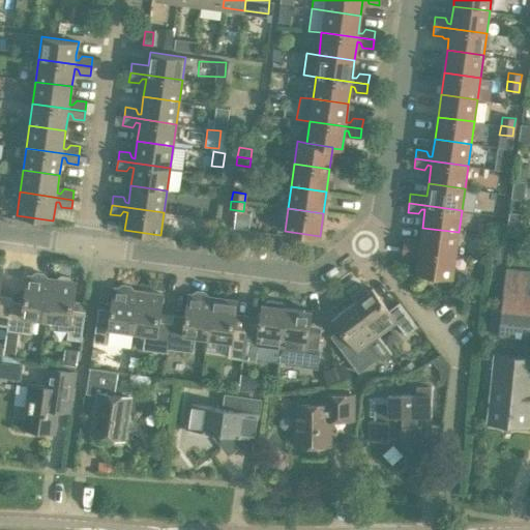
[(509,226),(522,228),(524,214),(511,212),(509,226)]
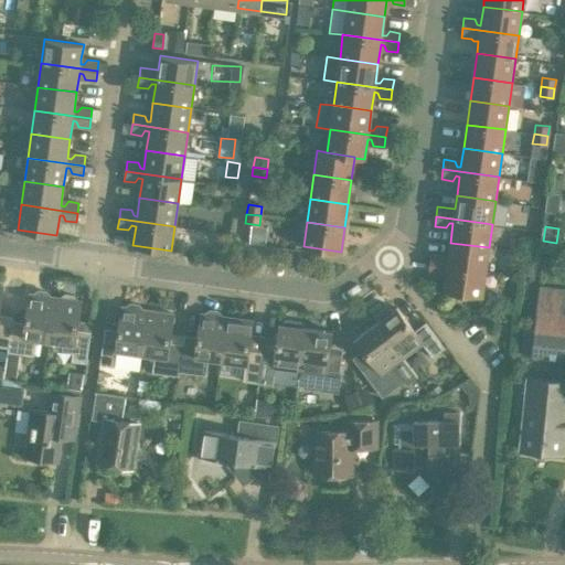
[(486,272),(489,247),(450,243),(448,262),(444,260),(441,255),(430,254),(429,264),(486,272)]
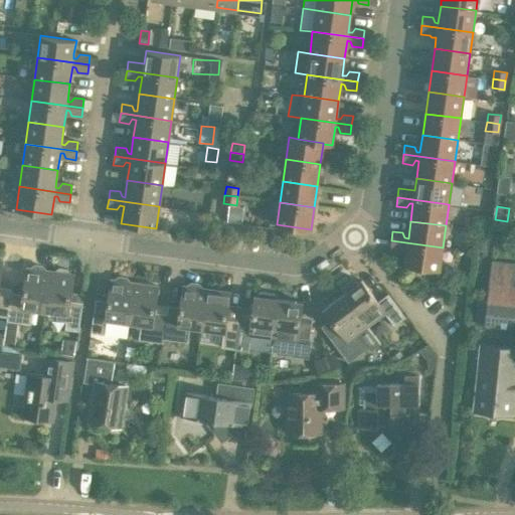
[(440,270),(443,247),(391,240),(390,249),(400,250),(403,246),(406,246),(404,265),(440,270)]
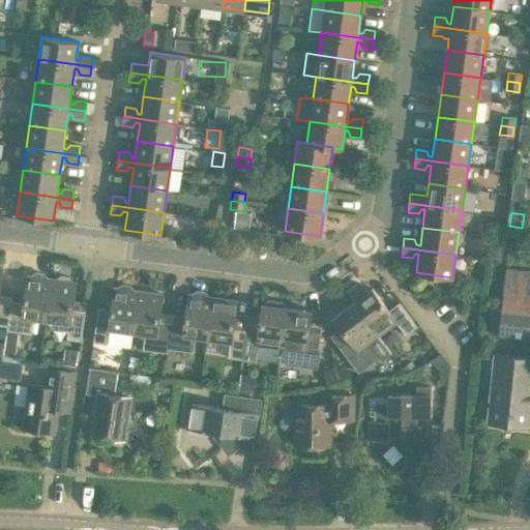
[(0,285),(2,267),(0,266),(0,324),(7,326),(11,300),(11,296),(0,294),(0,285)]
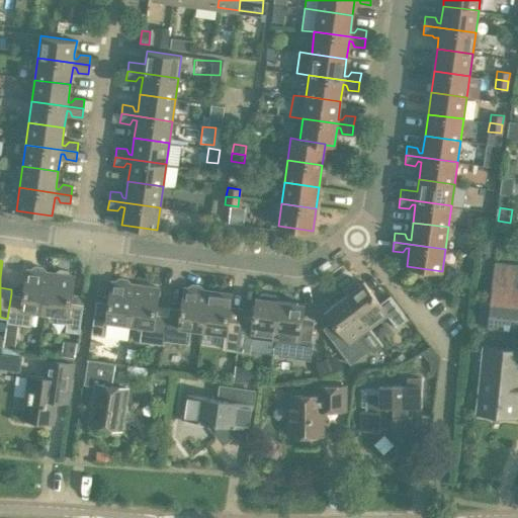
[(517,267),(495,265),(491,301),(482,300),(479,326),(517,330),(517,267)]
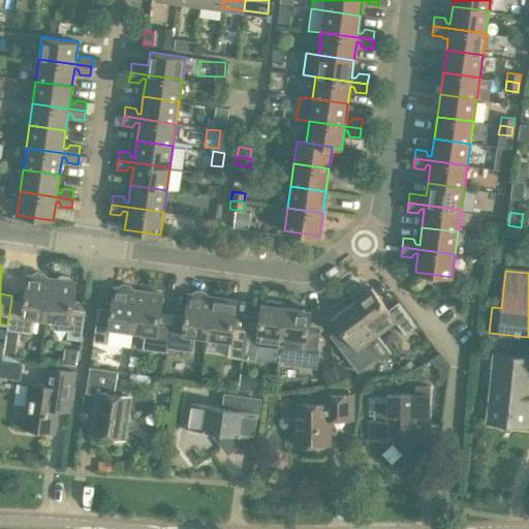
[(24,302),(11,300),(7,325),(7,330),(32,333),(34,317),(47,319),(52,278),(47,277),(43,273),(35,272),(31,275),(27,275),(24,302)]
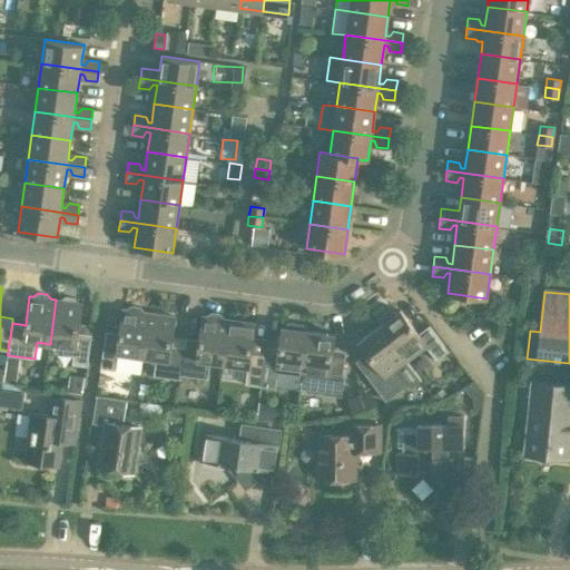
[(72,364),(87,366),(91,334),(77,333),(81,303),(78,303),(74,297),(66,296),(60,301),(56,300),(50,344),(62,345),(61,354),(74,355),(72,364)]
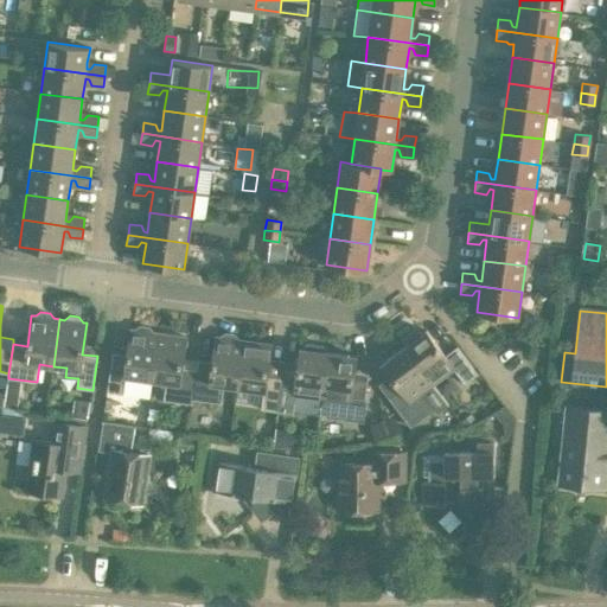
[(152,379),(158,333),(153,332),(149,327),(140,326),(134,330),(131,328),(126,360),(113,358),(113,352),(107,391),(149,397),(152,379)]
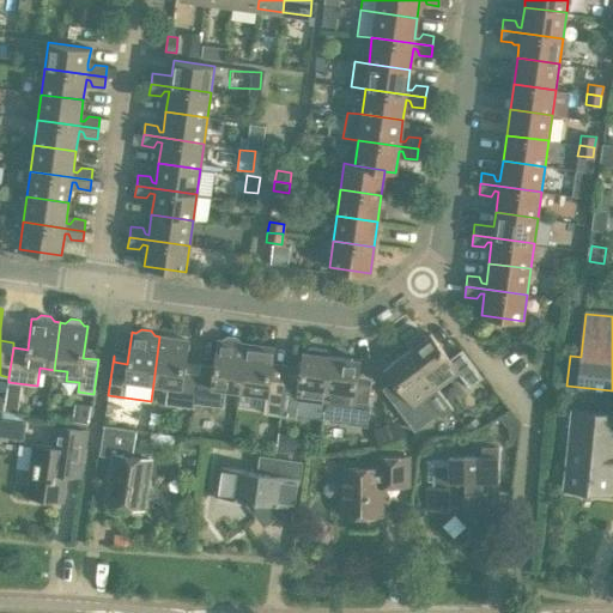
[(412,347),(407,351),(436,388),(437,388),(457,372),(468,387),(481,377),(461,350),(449,359),(430,333),(426,335),(420,335),(412,341),(412,347)]
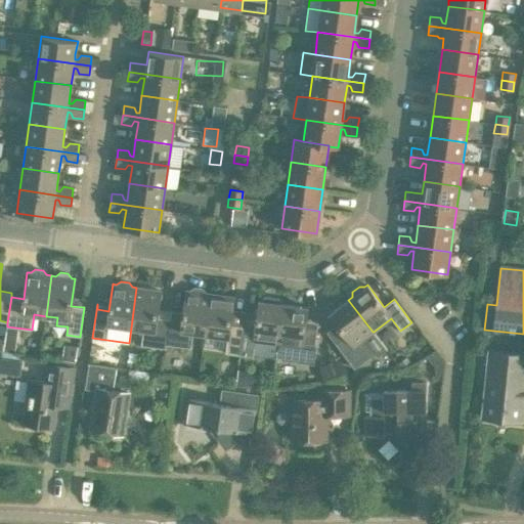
[(161,291),(136,288),(131,328),(143,330),(141,345),(166,349),(167,345),(171,315),(171,311),(170,310),(170,315),(158,313),(161,291)]
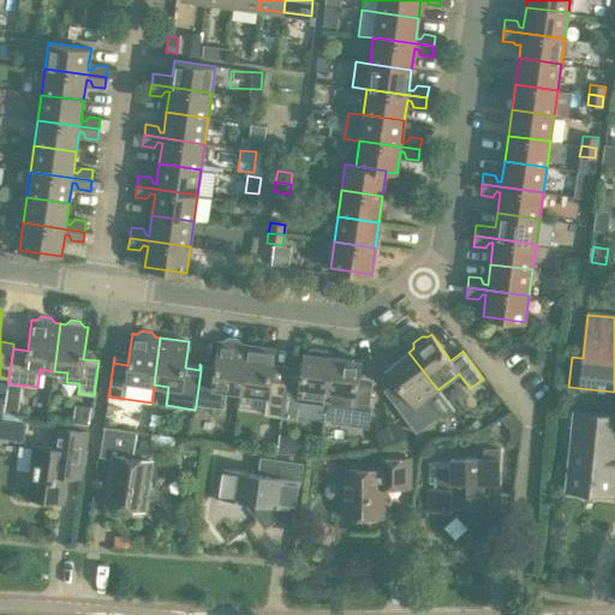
[(214,372),(201,370),(196,405),(224,408),(226,390),(240,393),(246,345),(242,344),(238,339),(228,338),(222,341),(219,340),(214,372)]
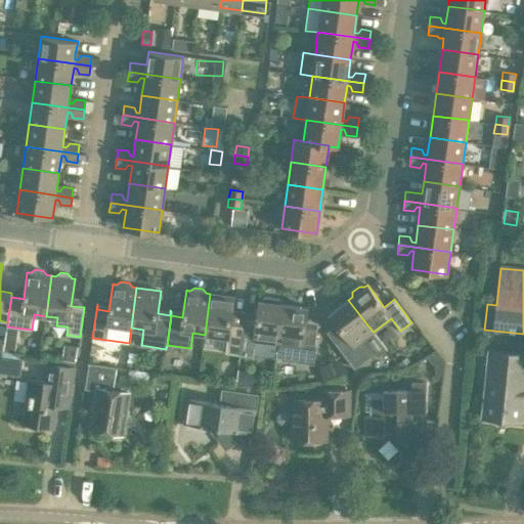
[(225,353),(238,355),(243,325),(230,323),(234,297),(210,294),(205,335),(228,338),(225,353)]
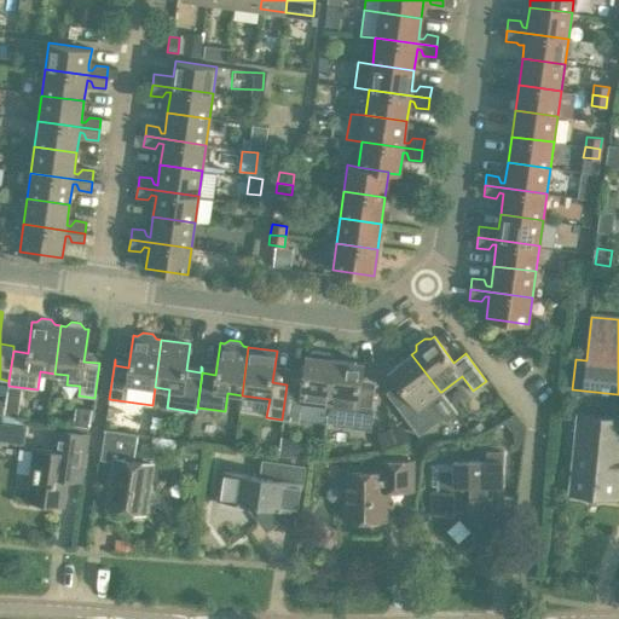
[(301,403),(328,406),(334,359),(329,358),(330,353),(311,351),(311,356),(306,354),(304,370),(300,369),(295,371),(294,376),(288,375),(287,385),(282,420),(299,422),(301,403)]
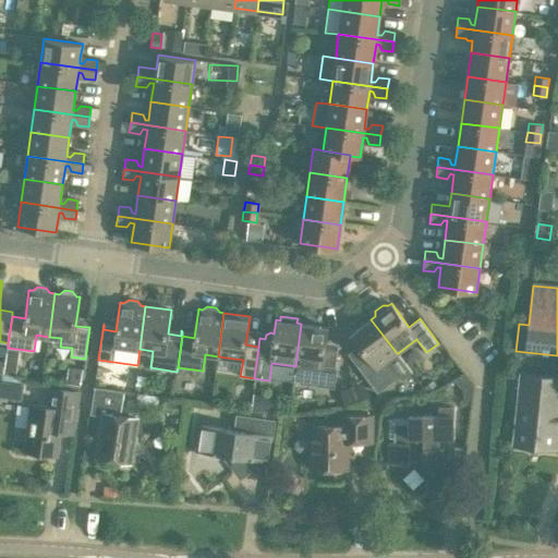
[(376,391),(397,375),(401,380),(412,372),(398,353),(397,353),(371,319),(350,335),(367,358),(356,366),(376,391)]
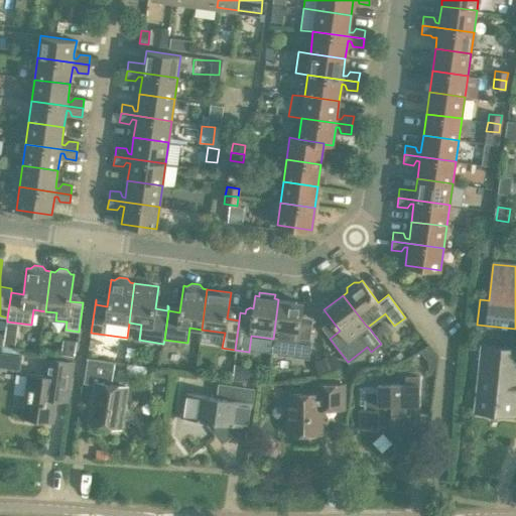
[(278,299),(273,339),(271,353),(307,358),(312,323),(299,320),(302,302),(278,299)]
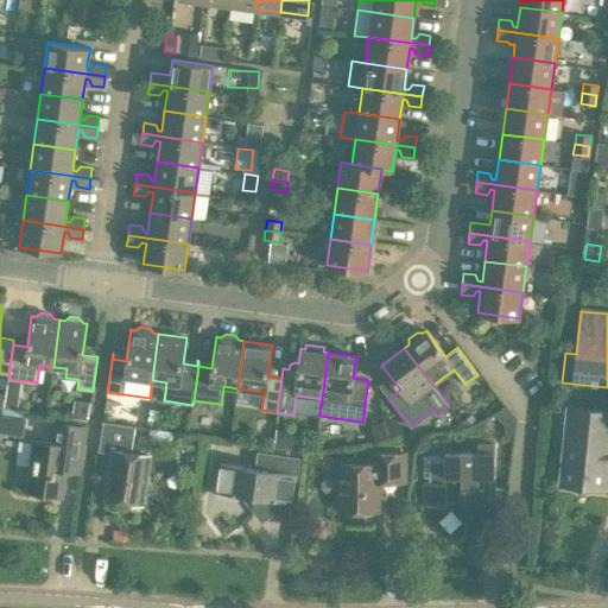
[(606,488),(607,483),(607,410),(568,406),(559,483),(606,488)]
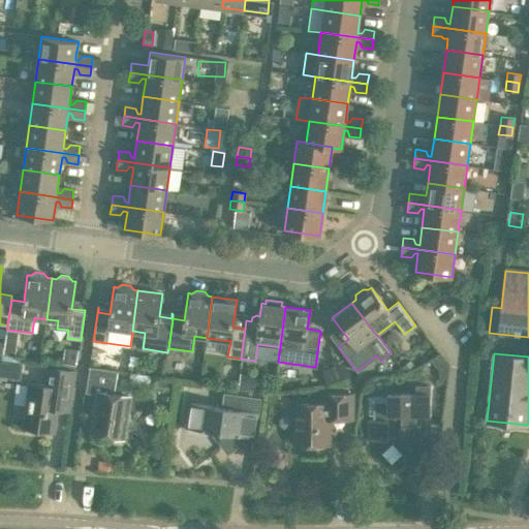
[(441,378),(446,378),(448,365),(440,354),(432,360),(440,370),(441,378)]
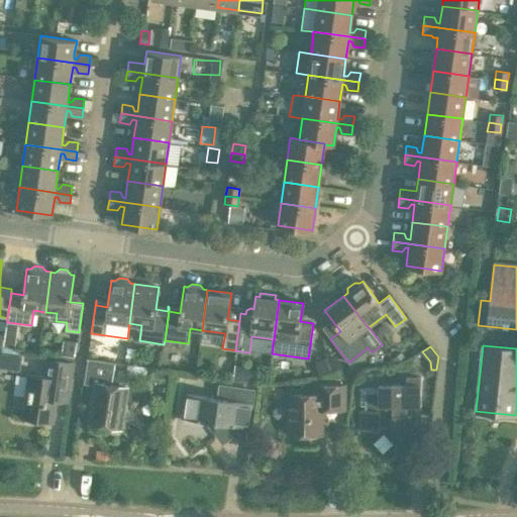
[(0,368),(20,371),(22,355),(0,352),(0,368)]
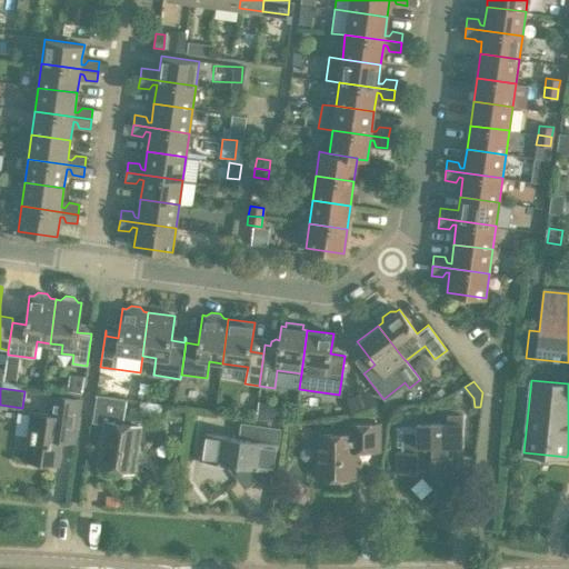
[(53,389),(50,416),(33,413),(26,459),(59,465),(63,435),(76,436),(82,393),(53,389)]
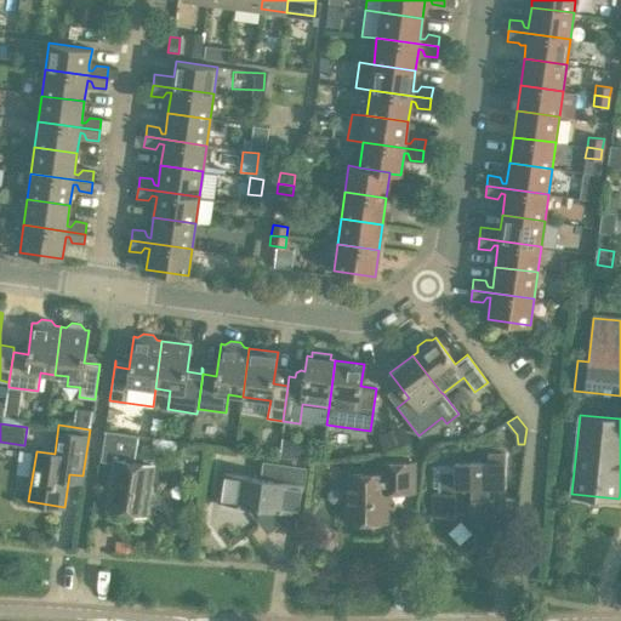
[(379,433),(383,449),(410,440),(404,425),(379,433)]
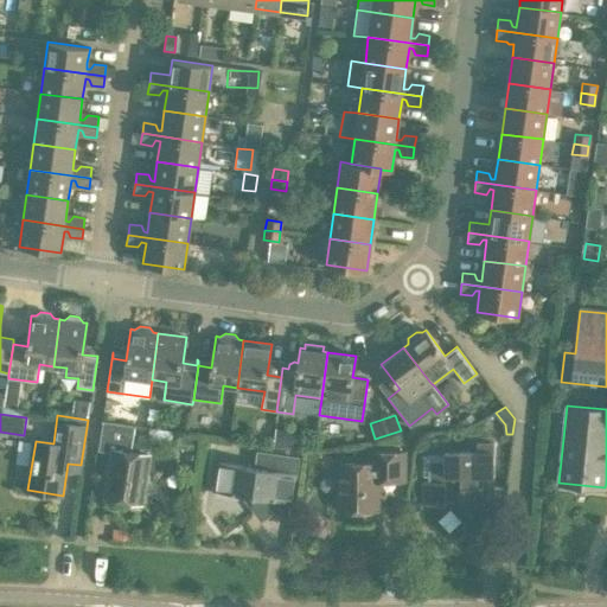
[(465,428),(475,421),(472,415),(461,422),(465,428)]
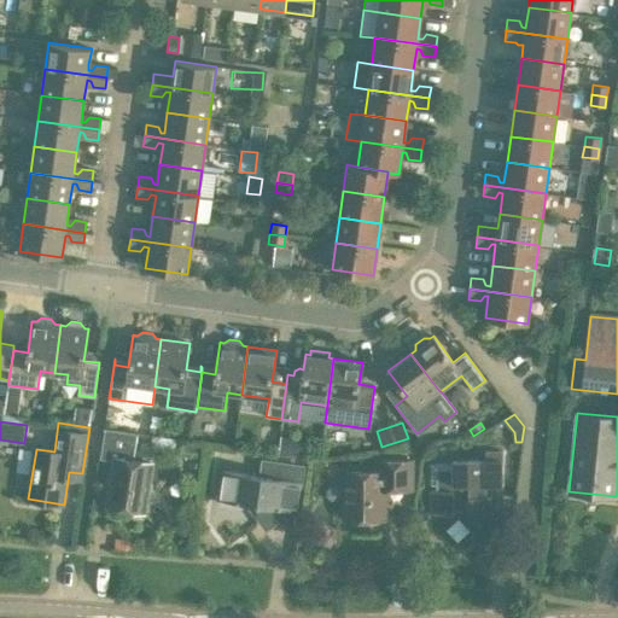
[(100,458),(115,460),(108,506),(145,512),(153,462),(133,459),(138,433),(105,427),(100,458)]
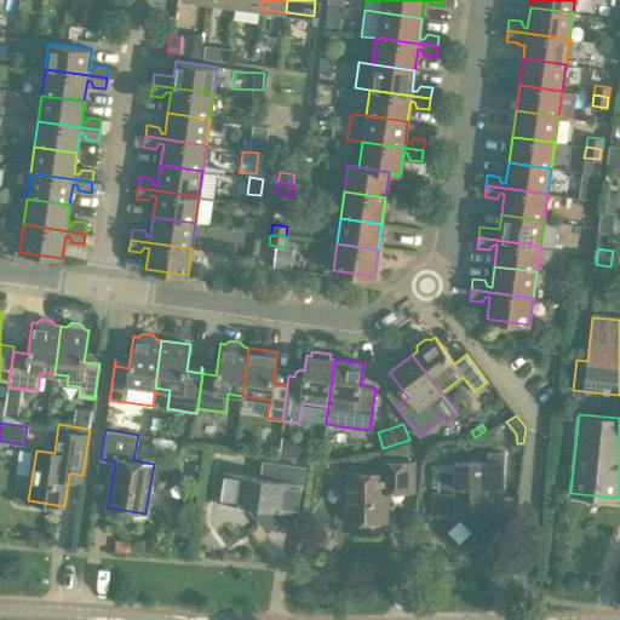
[(453,463),(453,465),(432,465),(434,486),(438,486),(438,492),(431,492),(432,516),(455,515),(455,511),(470,511),(470,521),(493,521),(493,497),(489,497),(489,486),(505,486),(505,453),(487,453),(487,463),(453,463)]
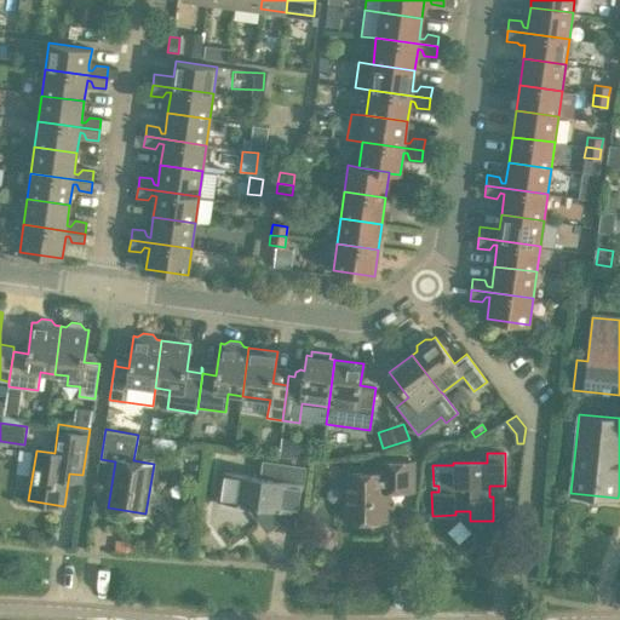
[(384,491),(400,491),(413,491),(414,461),(379,461),(379,472),(348,472),(348,521),(384,522),(384,491)]
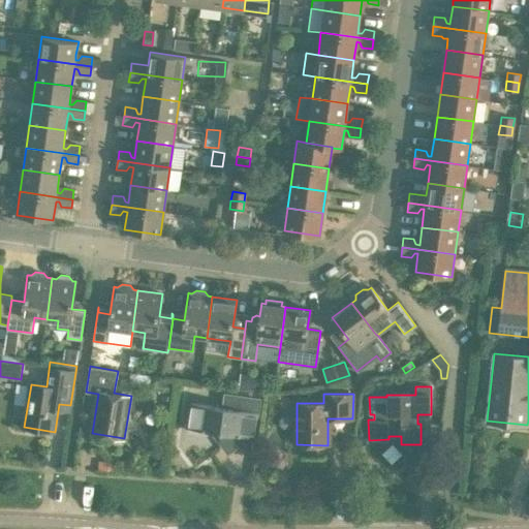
[(225,395),(223,408),(189,403),(186,428),(211,431),(220,443),(252,447),(258,400),(225,395)]
